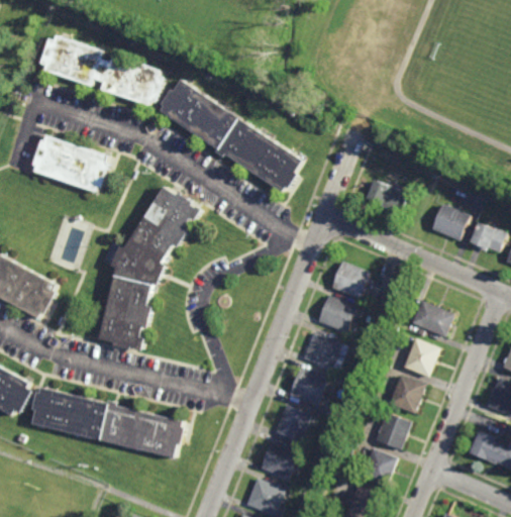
[(101,50),(99,59),(108,62),(110,54),(159,70),(157,75),(163,77),(155,102),(149,100),(147,105),(100,89),(102,81),(93,78),(90,86),(42,70),(43,65),(38,63),(46,37),(52,39),(54,34),(101,50)]
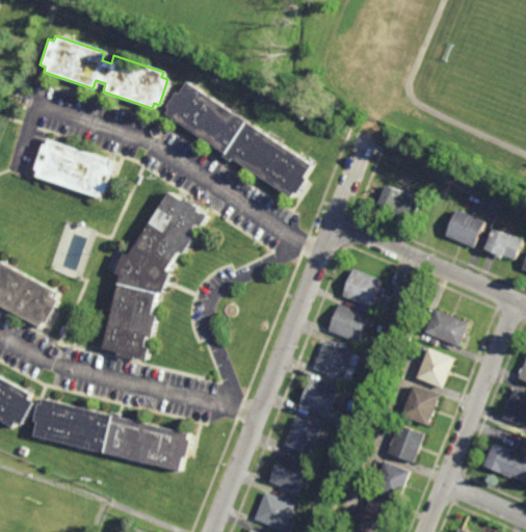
[(311,165),(303,177),(306,180),(295,195),(292,193),(289,197),(230,159),(228,162),(219,156),(221,153),(163,113),(163,112),(159,109),(168,96),(169,97),(173,91),(176,94),(184,81),(311,165)]
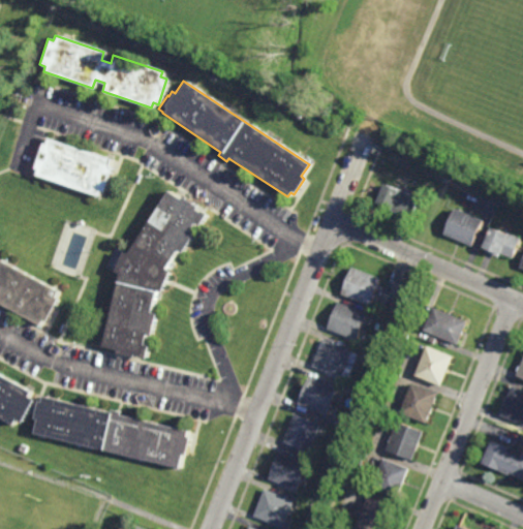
[(110,159),(108,165),(111,166),(102,192),(99,191),(97,196),(33,176),(35,168),(32,168),(40,143),(43,144),(44,138),(110,159)]
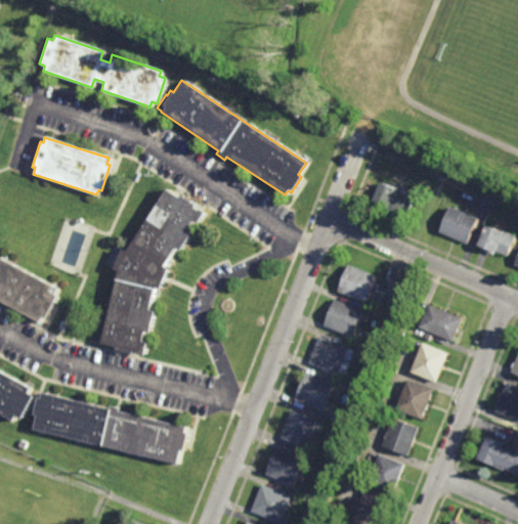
[(464,185),(457,182),(461,174),(468,177),(464,185)]
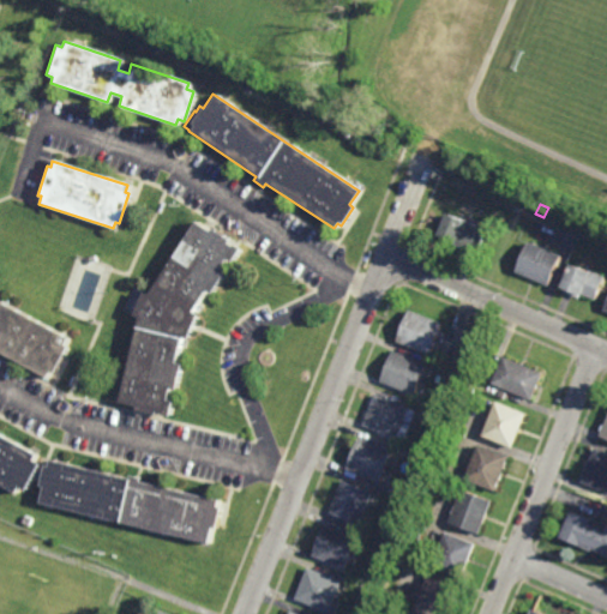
[(473,252),(464,248),(463,251),(449,245),(449,242),(433,235),(443,214),(482,230),(473,252)]
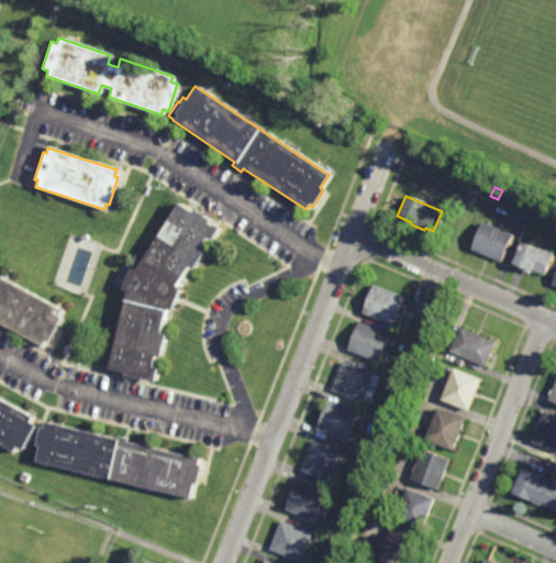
[(190,212),(192,210),(208,221),(207,223),(211,227),(212,224),(218,229),(210,241),(204,238),(199,246),(203,250),(190,271),(186,267),(173,286),(178,290),(168,312),(163,311),(157,334),(163,335),(158,360),(152,357),(149,368),(155,370),(152,384),(145,383),(145,379),(140,378),(139,383),(121,378),(122,374),(107,371),(124,291),(119,289),(128,267),(132,271),(177,203),(190,212)]
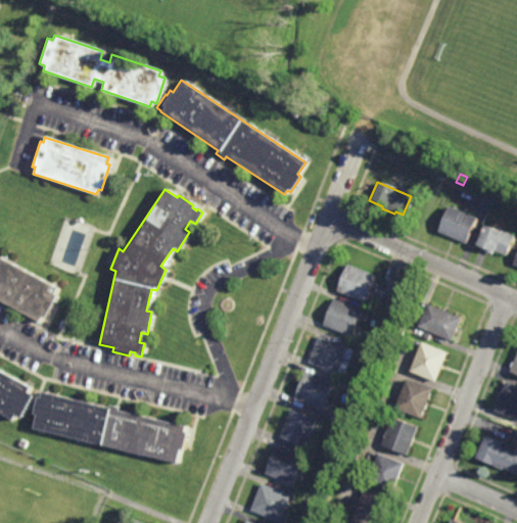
[(463,244),(435,232),(447,206),(474,219),(463,244)]
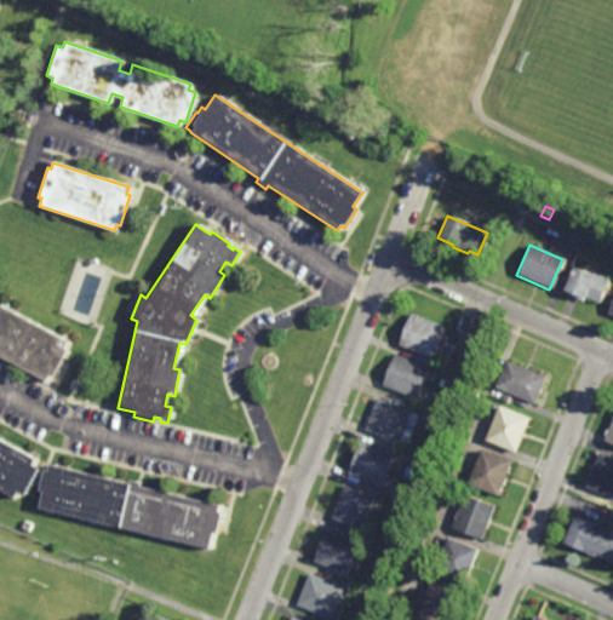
[(588,276),(589,274),(605,281),(595,304),(580,297),(578,303),(561,296),(562,292),(559,291),(569,268),(588,276)]
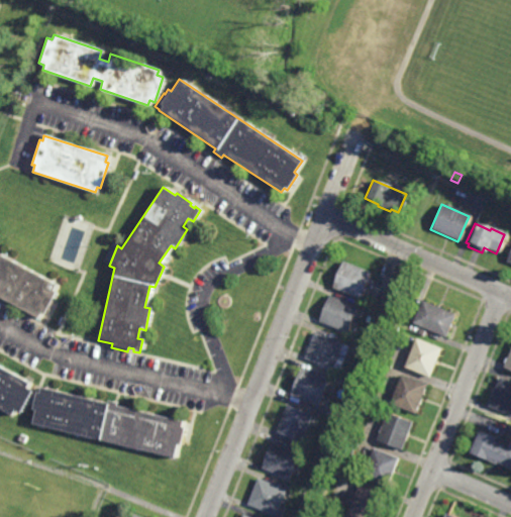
[(55,286),(52,291),(55,293),(42,316),(39,314),(36,319),(0,299),(0,256),(55,286)]
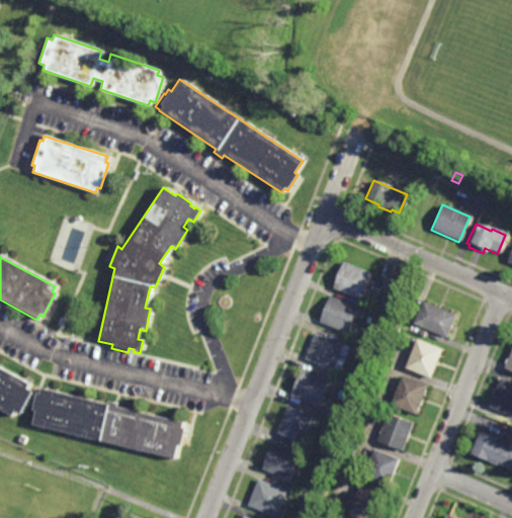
[(368,285),(365,284),(358,299),(330,288),(340,261),(369,273),(366,280),(369,281),(368,285)]
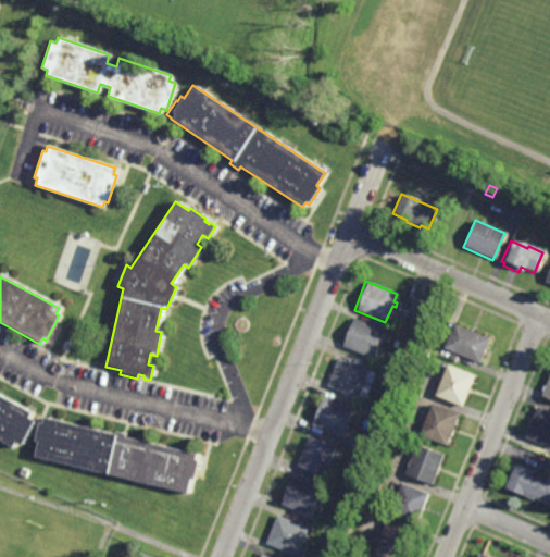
[(377,329),(380,323),(392,327),(390,333),(383,331),(372,359),(340,346),(352,318),(377,329)]
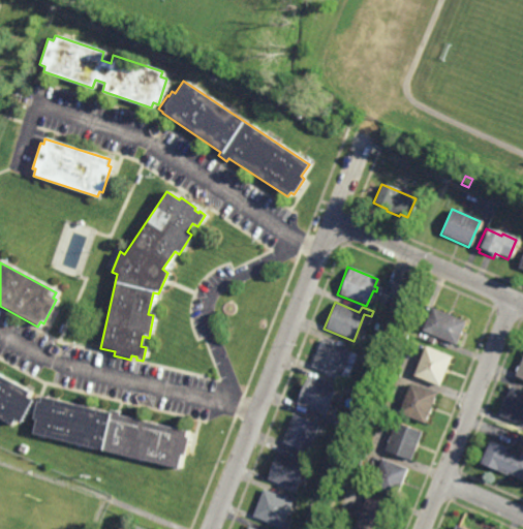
[(455,346),(420,331),(430,308),(464,322),(455,346)]
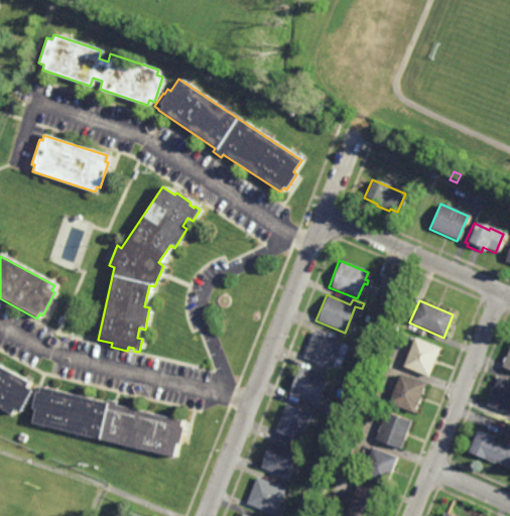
[(378,315),(372,312),(376,302),(382,306),(378,315)]
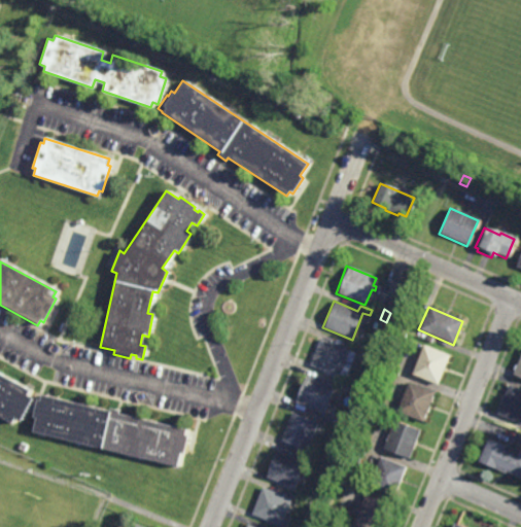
[(343,378),(338,376),(337,378),(307,365),(318,338),(347,350),(347,351),(352,353),(343,378)]
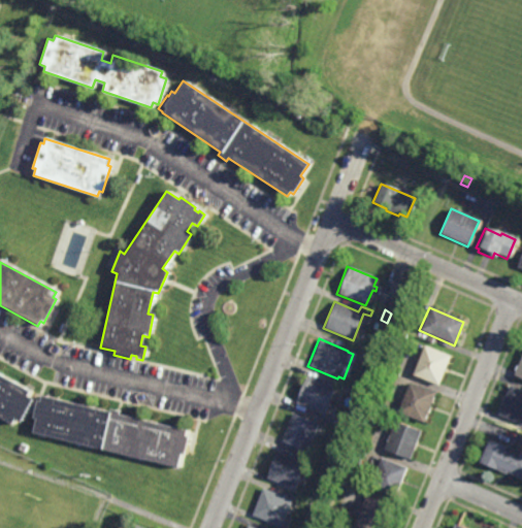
[(437,387),(412,376),(423,347),(450,357),(437,387)]
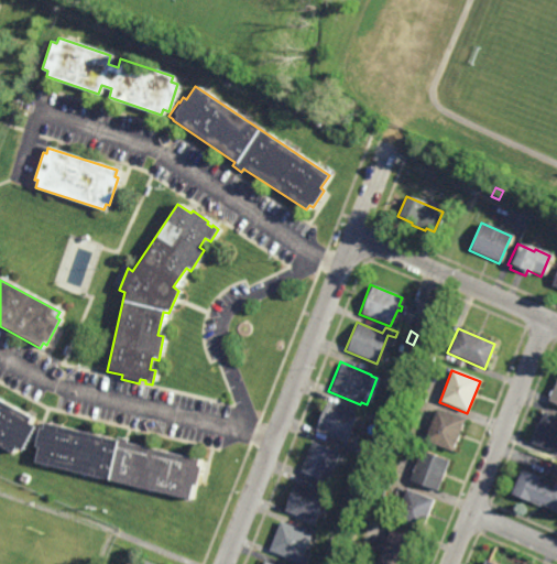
[(556,409),(544,403),(546,399),(544,398),(547,391),(548,392),(556,370),(556,409)]
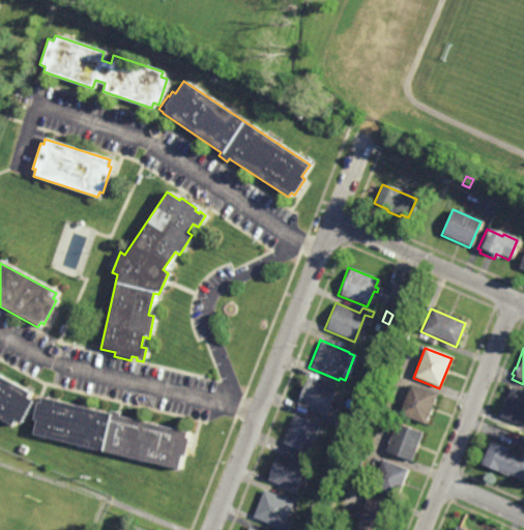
[(324,417),(294,405),(306,378),(335,389),(324,417)]
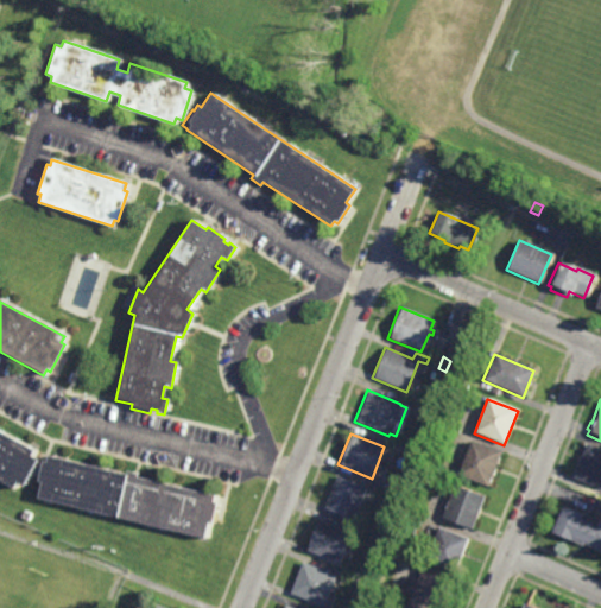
[(0,435),(32,453),(30,458),(37,462),(21,489),(14,486),(12,491),(0,483),(0,435)]
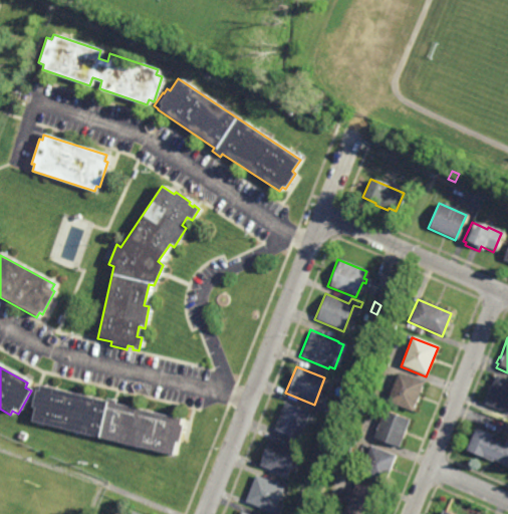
[(412,414),(386,403),(389,395),(385,393),(387,389),(391,391),(394,384),(391,383),(395,372),(423,383),(412,414)]
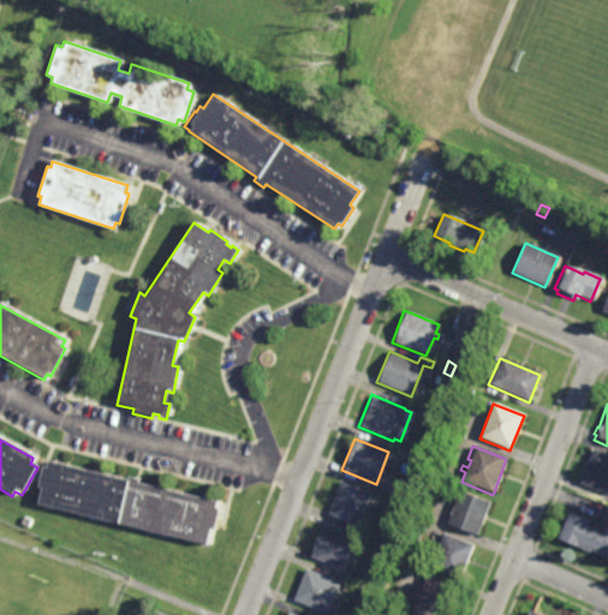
[(607,491),(606,497),(576,485),(589,451),(607,458),(607,491)]
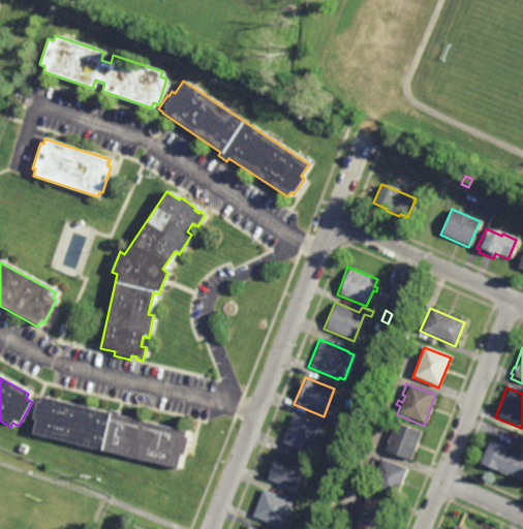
[(109,414),(110,411),(118,413),(117,416),(185,433),(184,439),(187,439),(183,458),(180,457),(177,470),(30,435),(34,422),(30,421),(34,403),(38,403),(39,398),(109,414)]
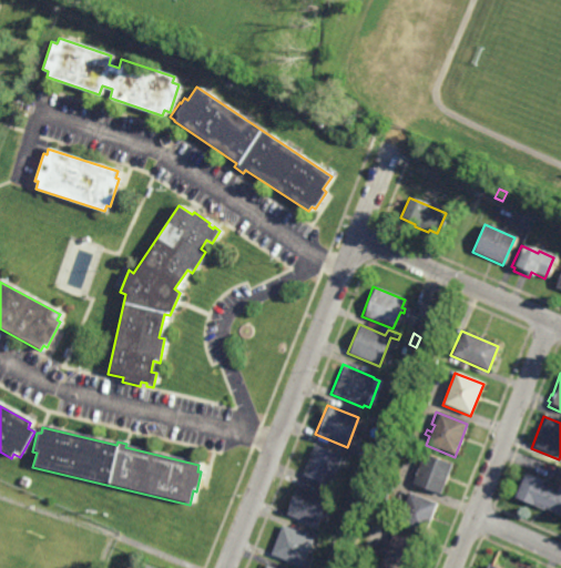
[(327,486),(299,475),(312,445),(339,456),(327,486)]
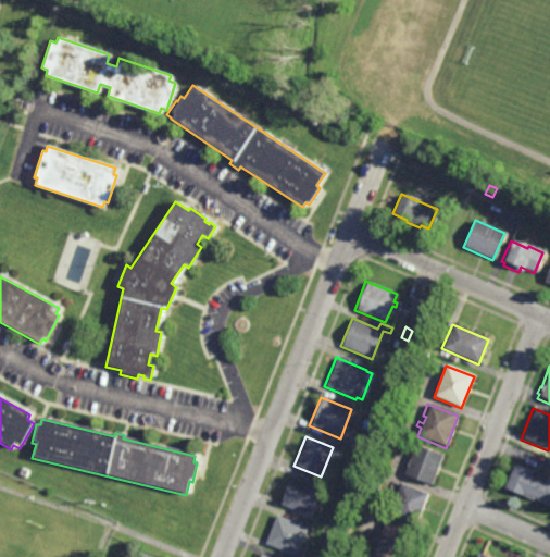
[(430,487),(401,477),(413,445),(441,456),(430,487)]
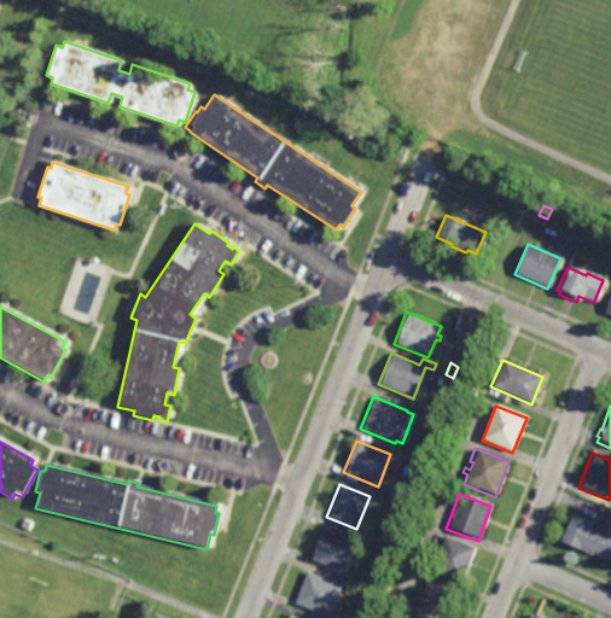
[(610,552),(606,563),(588,555),(588,557),(557,543),(568,517),(605,532),(604,536),(610,538),(610,552)]
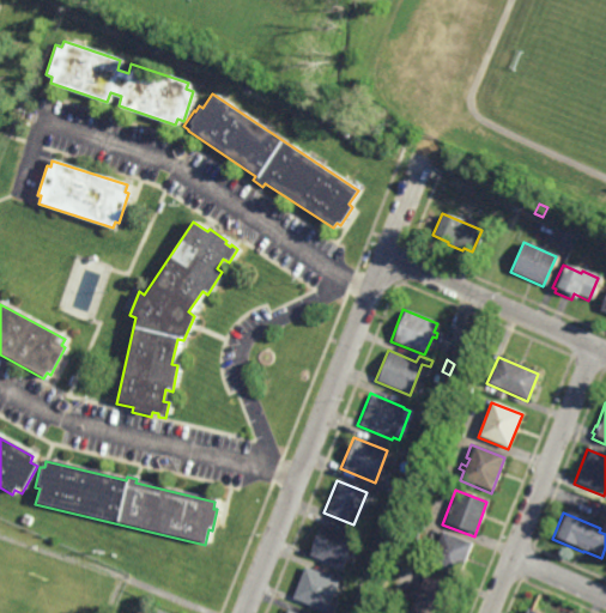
[(23,526),(17,522),(20,516),(26,520),(23,526)]
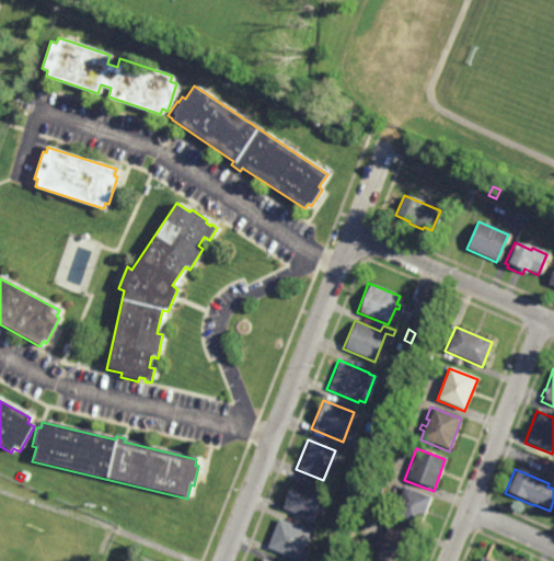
[(311,521),(280,507),(291,479),(323,492),(311,521)]
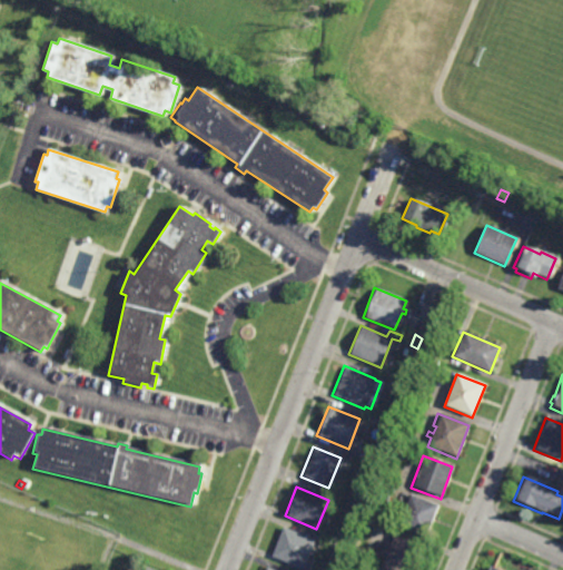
[(424,539),(396,528),(410,494),(437,505),(424,539)]
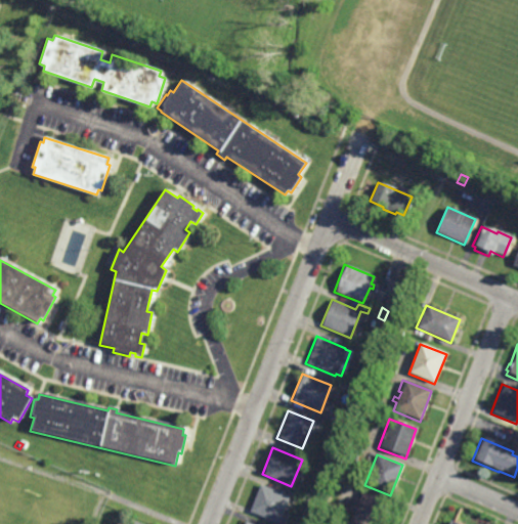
[(276,522),(247,510),(257,484),(287,496),(276,522)]
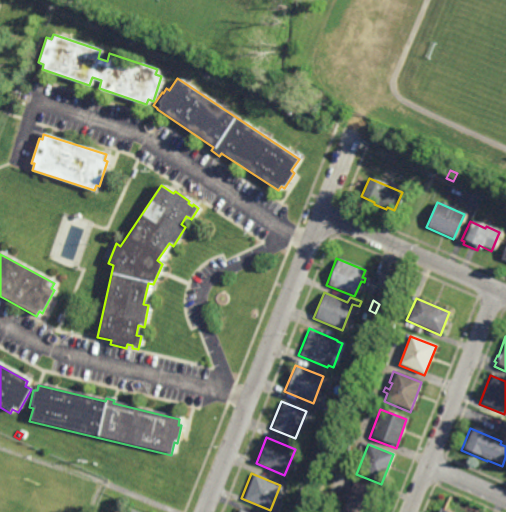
[(368,511),(351,511),(342,508),(353,481),(377,491),(368,511)]
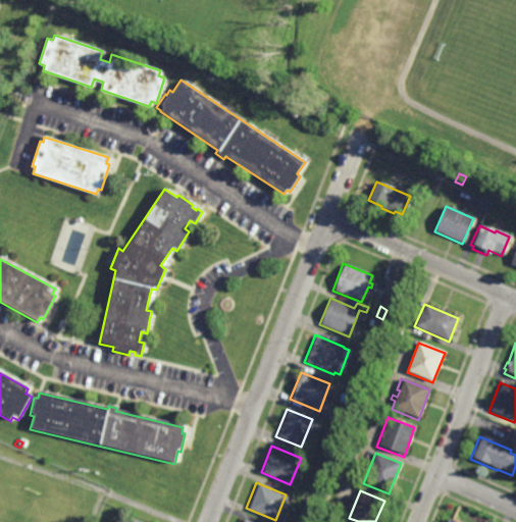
All buildings are outlined.
